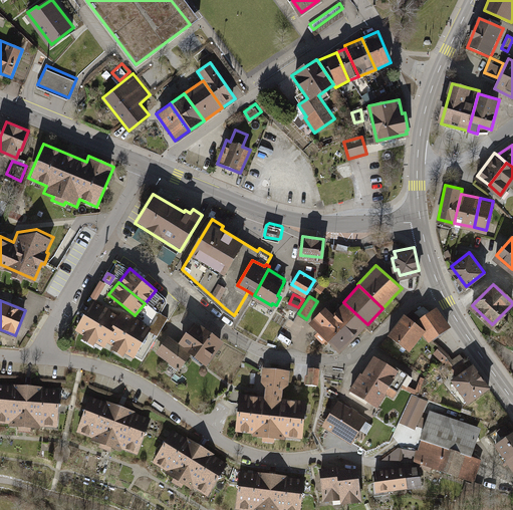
[(100,306),(90,301),(73,330),(80,334),(77,339),(84,343),(105,307),(101,304),(100,306)]
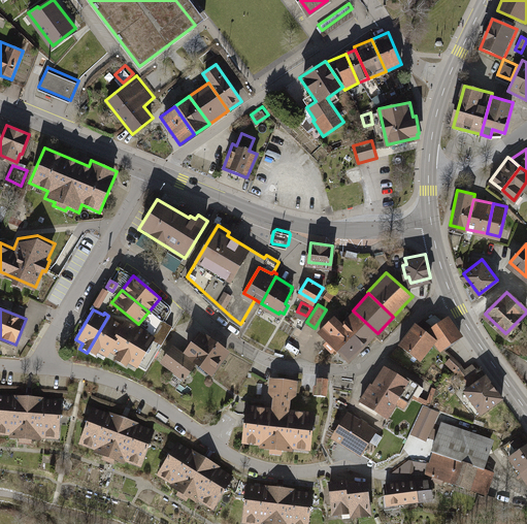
[(366,347),(377,333),(353,310),(340,323),(353,334),(366,347)]
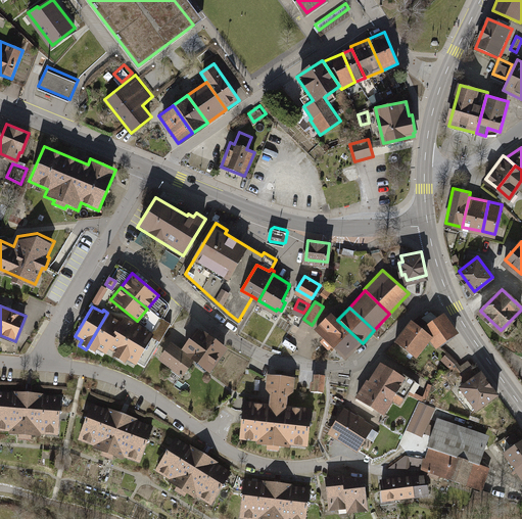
[(411,321),(397,338),(418,355),(431,336),(437,344),(441,342),(456,332),(443,313),(439,315),(432,309),(423,316),(420,313),(413,323),(411,321)]
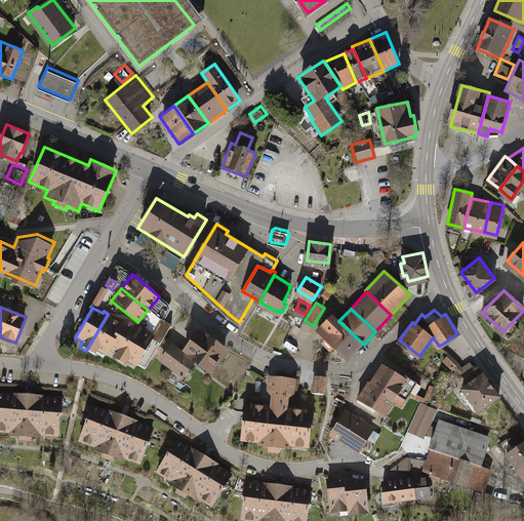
[(112,316),(108,314),(86,351),(91,354),(94,349),(103,354),(106,350),(121,324),(111,318),(112,316)]
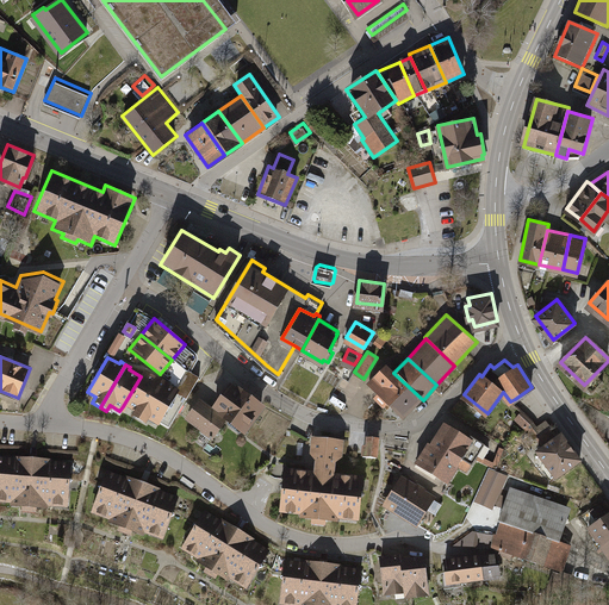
[(366,385),(389,406),(408,386),(393,373),(384,365),(366,385)]
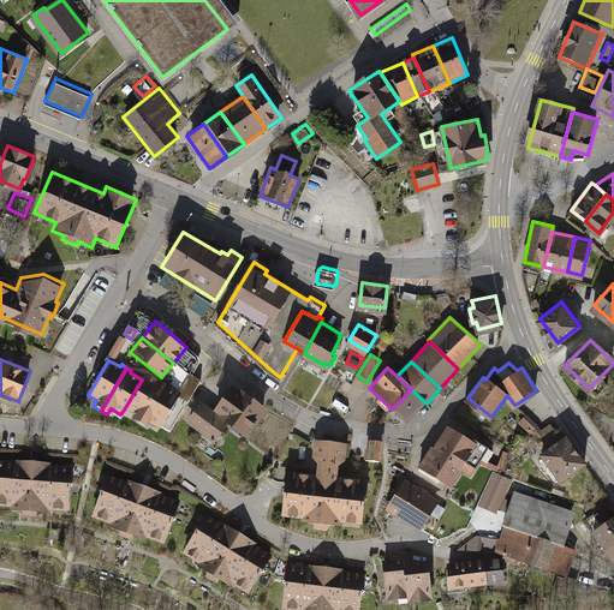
[(357,375),(349,370),(345,376),(352,382),(357,375)]
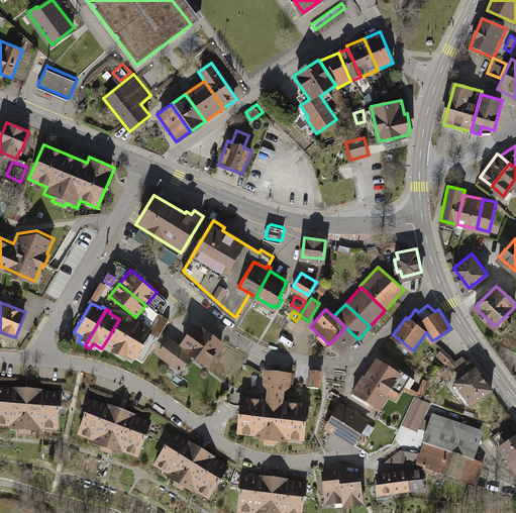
[(115,356),(136,320),(133,319),(132,320),(121,314),(119,319),(104,344),(111,348),(109,352),(115,356)]
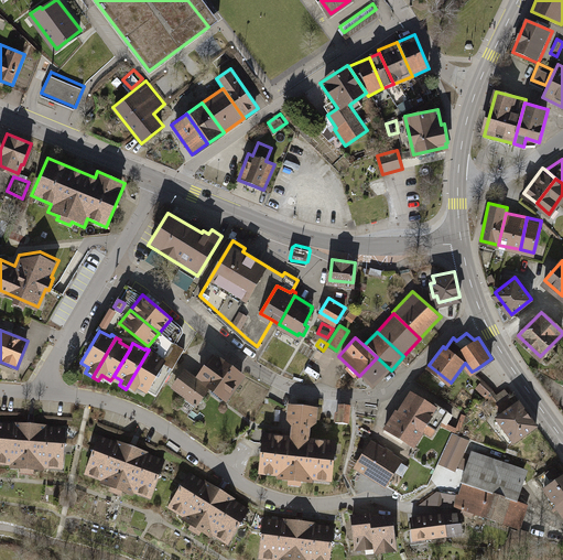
[(157,396),(184,348),(180,345),(175,343),(164,362),(148,390),(157,396)]
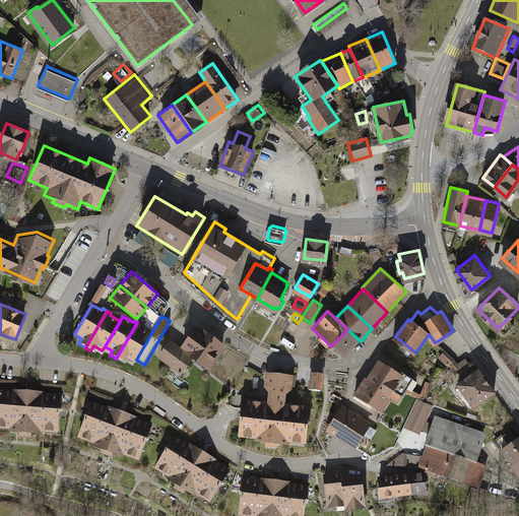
[(136,360),(151,333),(141,327),(142,325),(137,322),(116,359),(121,362),(124,358),(134,364),(136,360)]
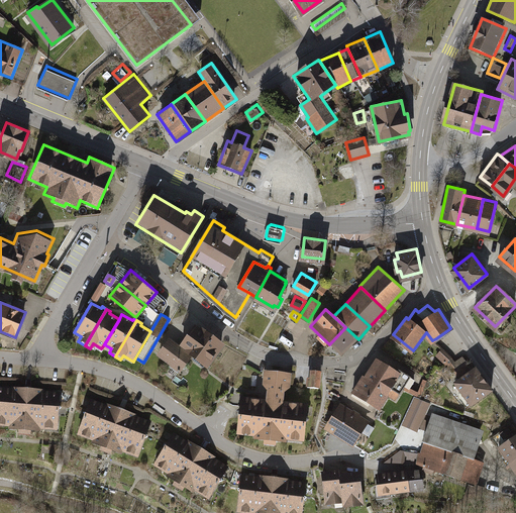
[(223,344),(194,324),(180,345),(169,337),(156,356),(180,374),(191,357),(206,368),(223,344)]
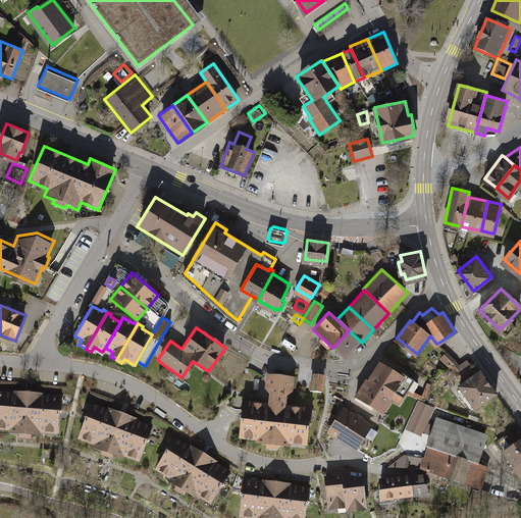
[(362,343),(349,330),(332,348),(346,360),(362,343)]
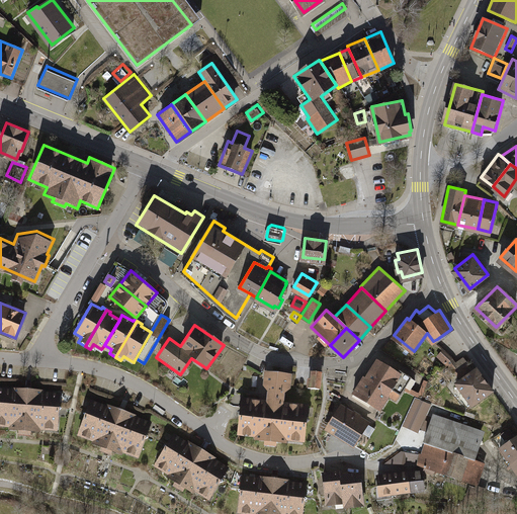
[(453,355),(444,346),(438,353),(446,361),(449,364),(456,359),(453,355)]
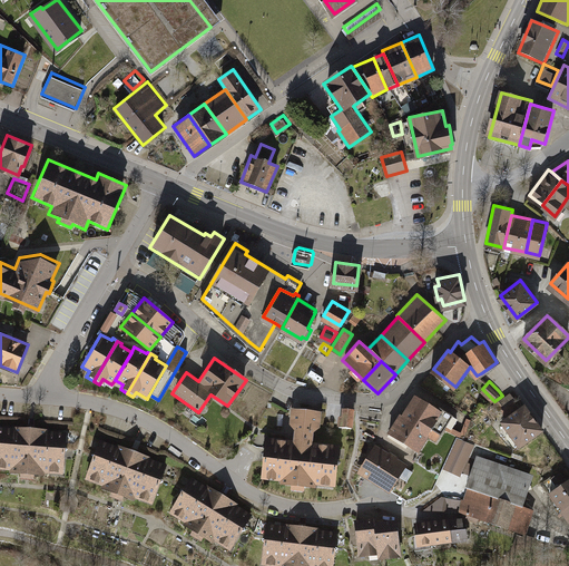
[(501,411),(519,400),(511,390),(502,396),(494,401),(501,411)]
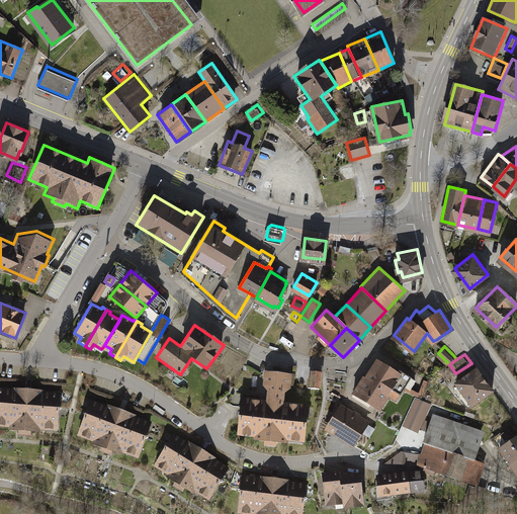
[(396,401),(404,390),(411,377),(386,362),(385,364),(376,358),(364,377),(362,376),(351,394),(378,411),(389,396),(396,401)]
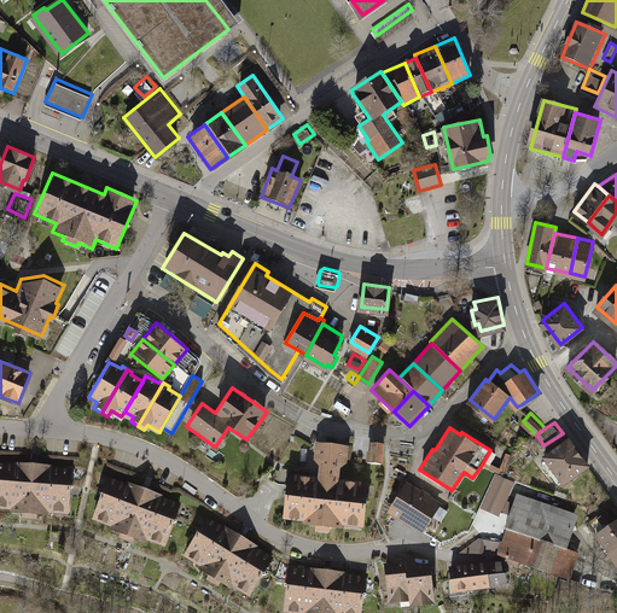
[(565,480),(591,463),(570,436),(546,454),(565,480)]
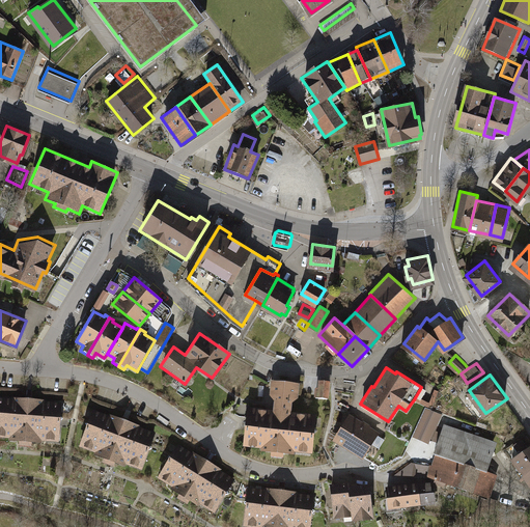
[(272,410),(247,407),(243,446),(311,453),(315,414),(288,412),(289,403),(298,403),(300,383),(271,380),(269,397),(273,398),(272,410)]
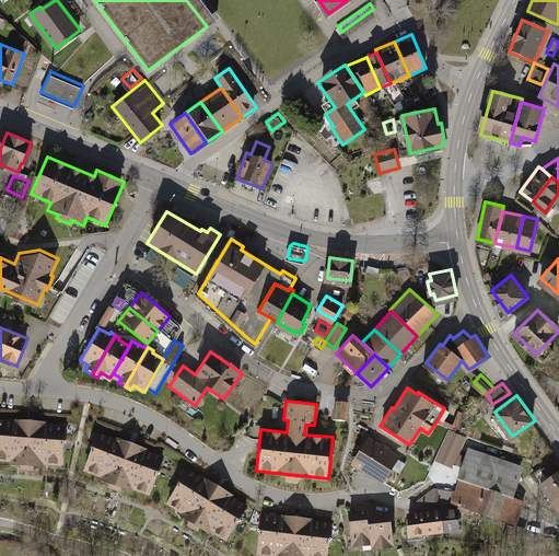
[(348,402),(335,401),(333,419),(346,420),(348,402)]
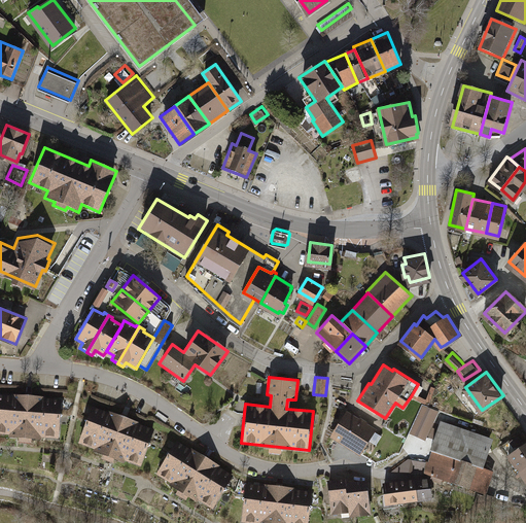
[(411,396),(416,399),(425,404),(426,401),(429,402),(435,387),(431,385),(425,398),(418,395),(423,386),(418,383),(418,384),(411,396)]
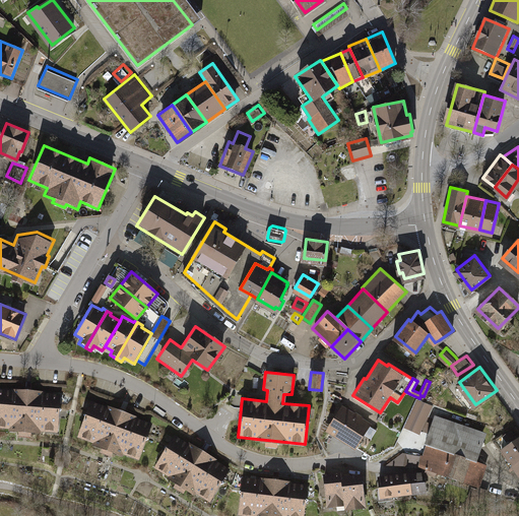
[(58,432),(61,394),(43,393),(43,390),(8,388),(8,390),(0,389),(0,426),(8,428),(8,431),(14,431),(14,436),(27,437),(27,433),(40,434),(41,430),(58,432)]
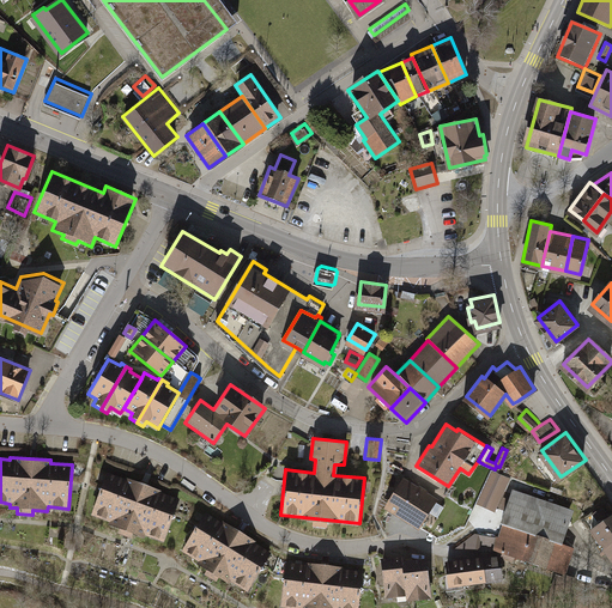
[(167,539),(181,497),(159,490),(161,487),(122,474),(121,476),(105,472),(91,512),(110,520),(109,523),(116,526),(115,530),(129,536),(131,530),(145,535),(146,532),(167,539)]
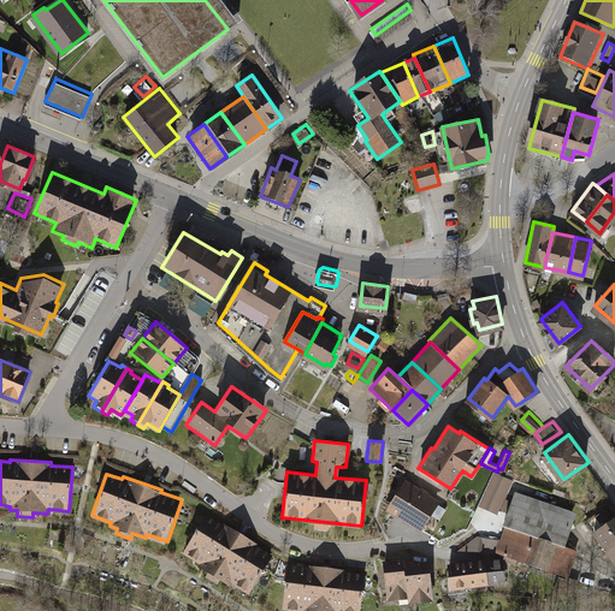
[(439,500),(406,479),(385,510),(419,532),(439,500)]
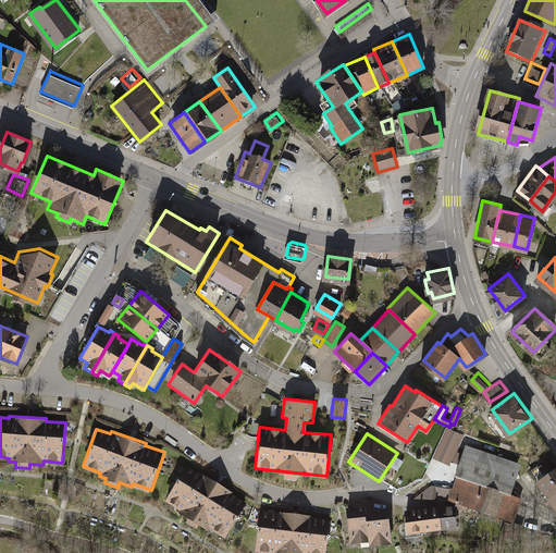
[(455,477),(447,499),(513,521),(521,498),(510,493),(520,463),(465,443),(454,476),(455,477)]
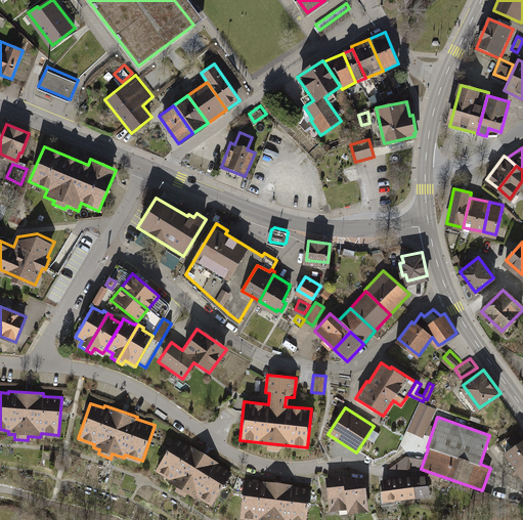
[(369,432),(376,437),(382,431),(376,426),(369,432)]
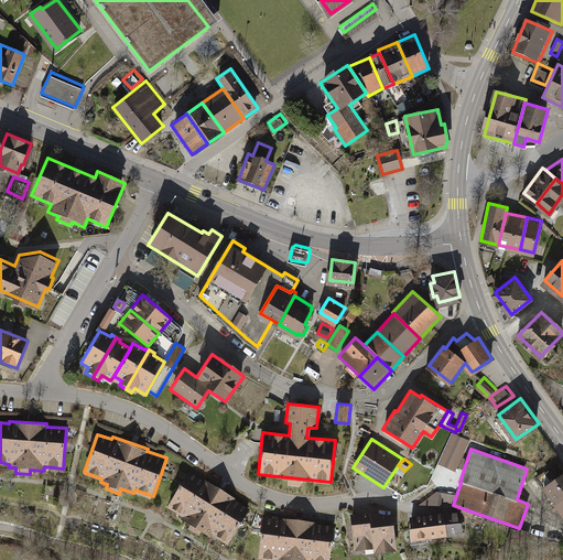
[(544,483),(555,499),(562,494),(562,471),(560,473),(554,464),(547,470),(552,477),(544,483)]
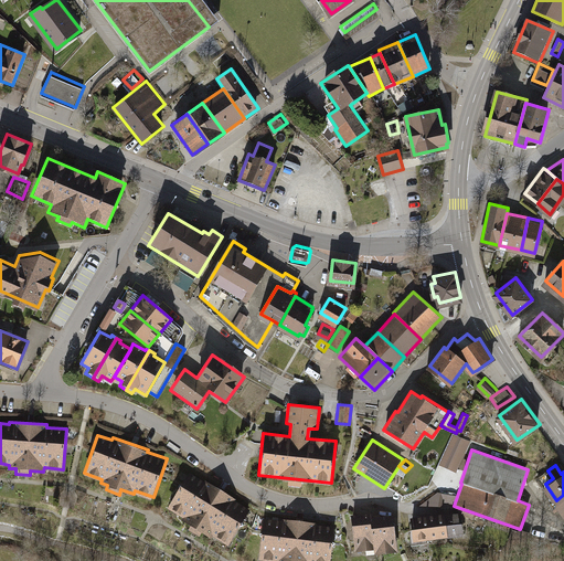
[(229,546),(249,511),(233,500),(234,498),(203,478),(201,480),(189,473),(167,506),(182,517),(180,519),(187,524),(183,528),(195,536),(199,531),(210,538),(212,536),(229,546)]
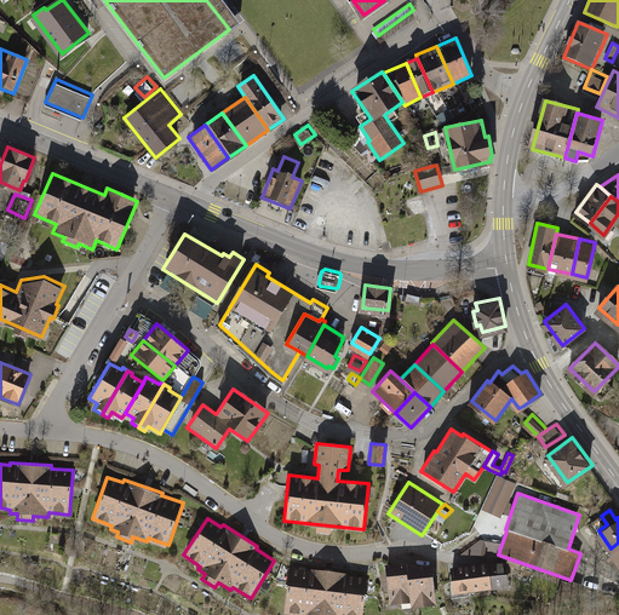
[(384,564),(390,605),(410,602),(411,608),(437,604),(431,564),(408,567),(408,561),(384,564)]
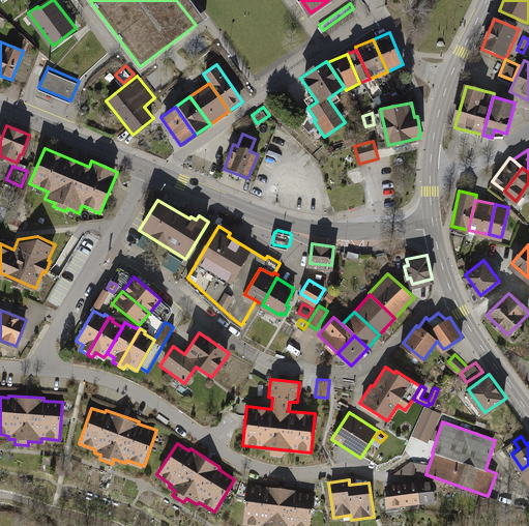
[(430,479),(416,480),(419,504),(433,503),(430,479)]
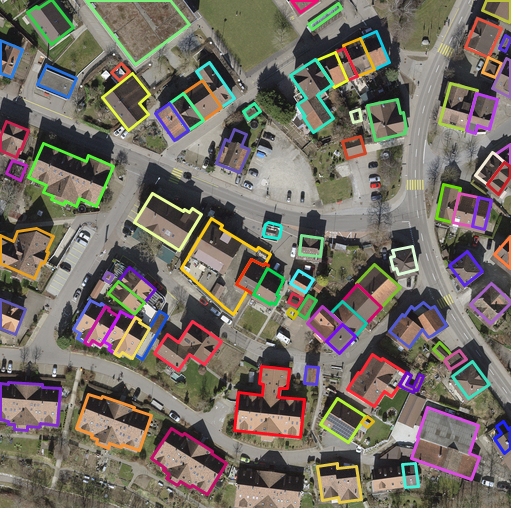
[(370,468),(373,491),(405,487),(402,464),(370,468)]
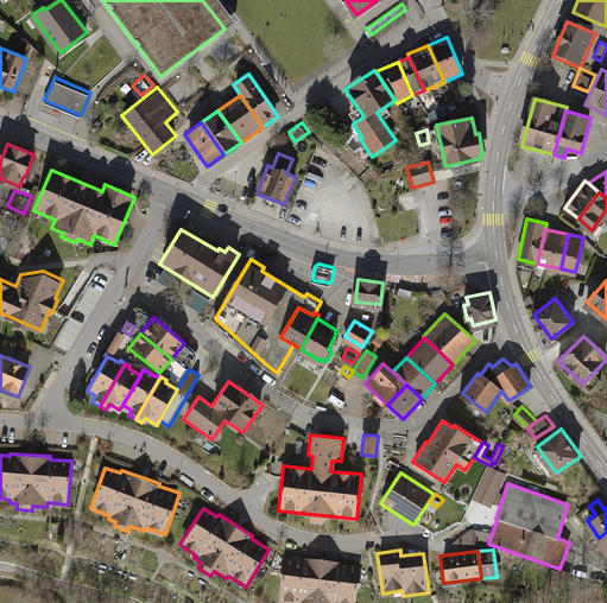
[(356,602),(360,566),(339,564),(339,562),(299,558),(298,560),(282,559),(278,602),(291,602),(356,602)]
